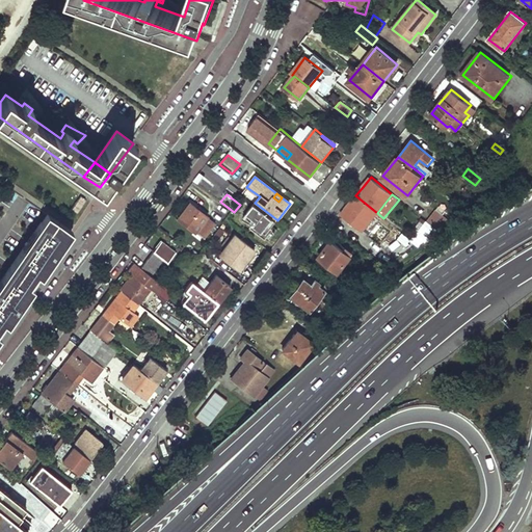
[(341,214),(363,232),(377,213),(355,195),(346,208),(341,214)]
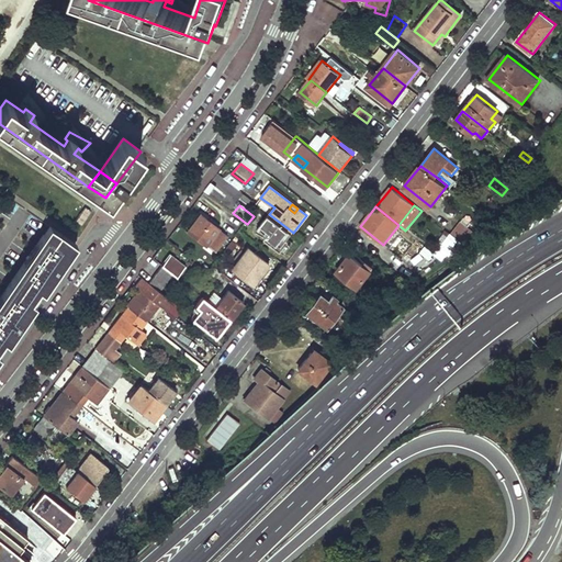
[(194,223),(212,237),(220,228),(202,214),(194,223)]
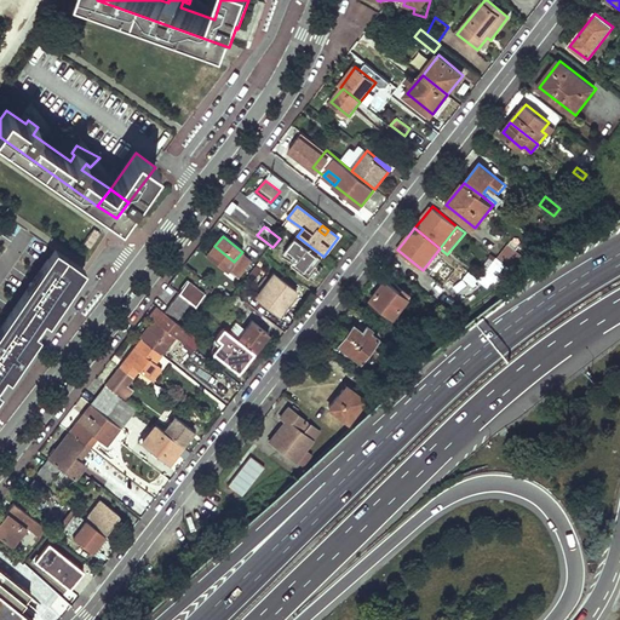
[(498,259),(511,270),(523,254),(510,242),(498,259)]
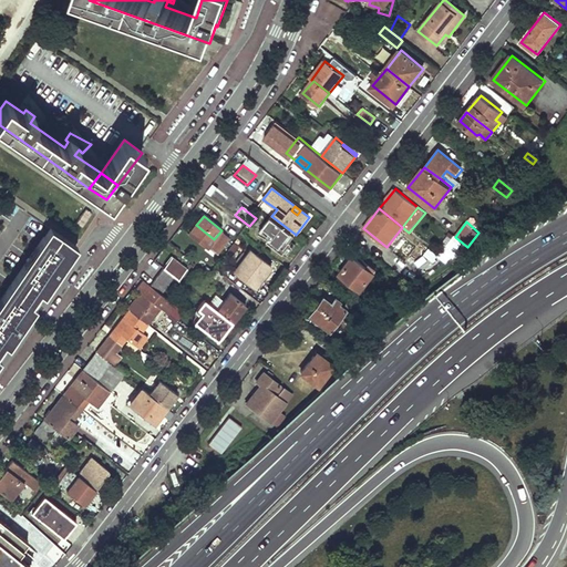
[(189,234),(208,247),(214,239),(196,225),(189,234)]
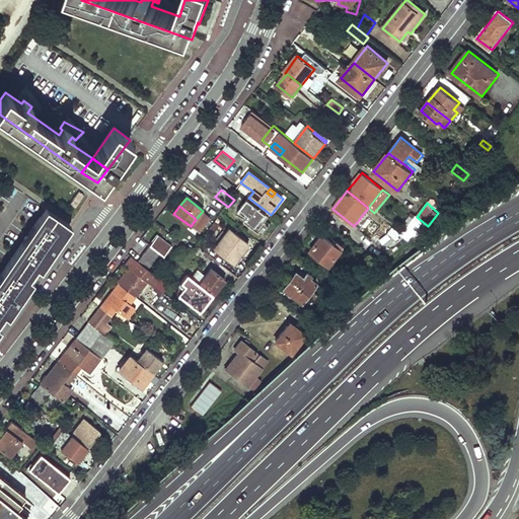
[(361,231),(374,213),(368,208),(354,226),(361,231)]
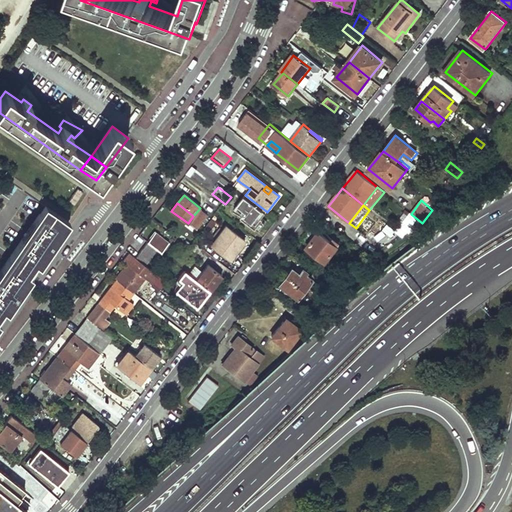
[(0,270),(0,313),(3,309),(7,312),(14,302),(31,277),(27,275),(35,262),(39,265),(50,250),(54,244),(46,238),(61,217),(45,206),(0,270)]
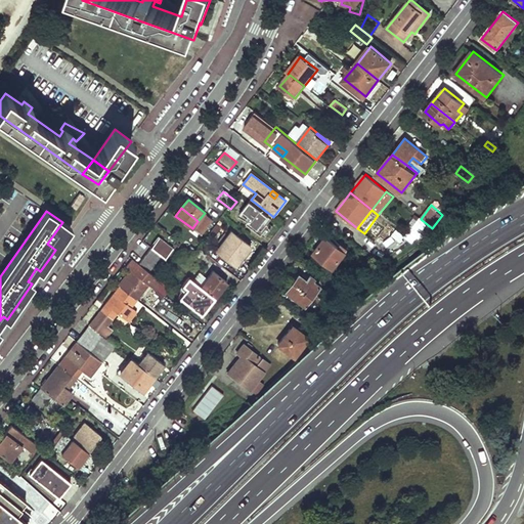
[(407,226),(411,229),(418,222),(413,218),(407,226)]
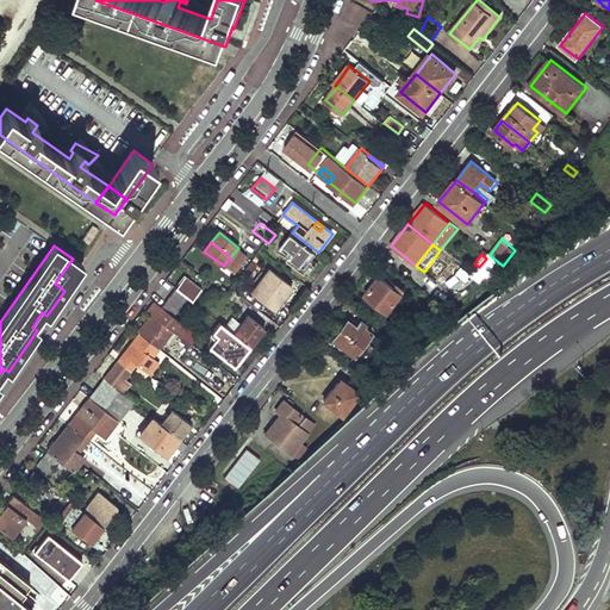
[(479,267),(489,274),(503,266),(490,255),(486,259),(479,267)]
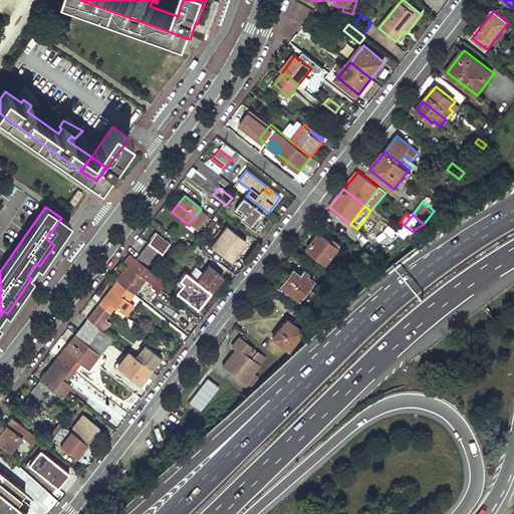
[(200,222),(194,217),(189,224),(195,229),(200,222)]
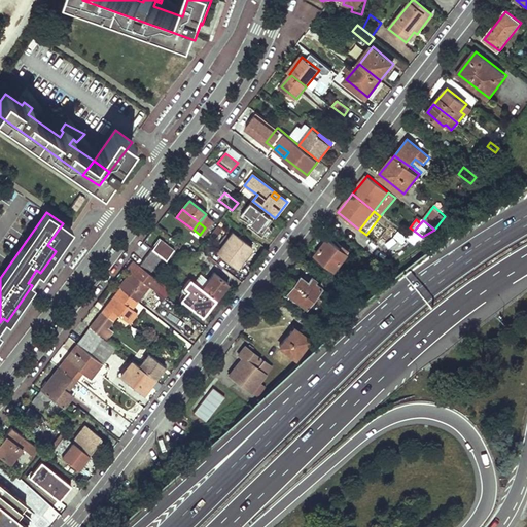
[(71,230),(63,223),(47,245),(56,251),(71,230)]
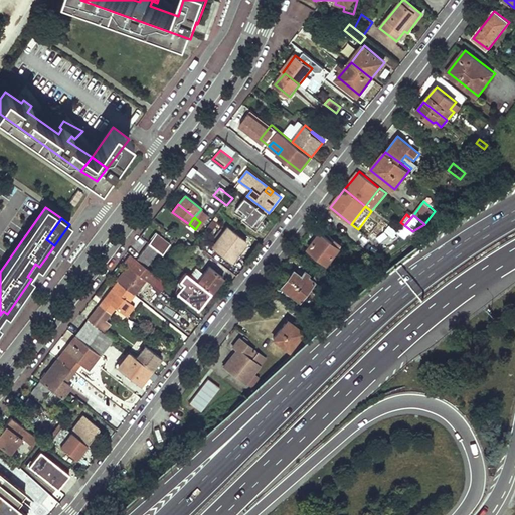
[(392,236),(396,231),(389,224),(384,229),(392,236)]
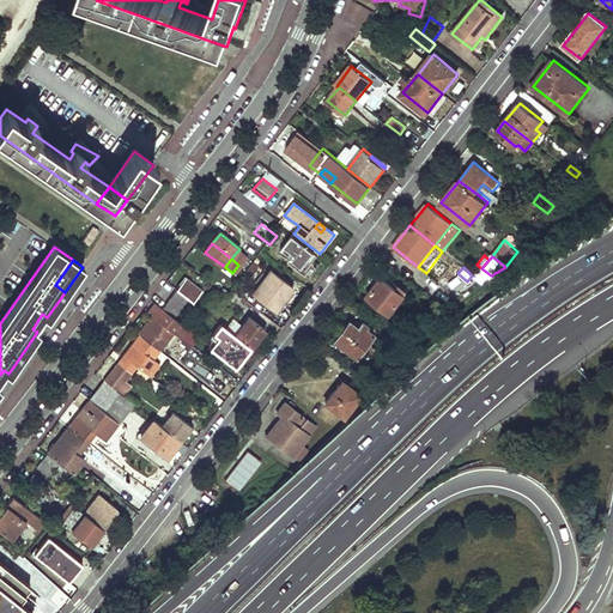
[(296,290),(272,272),(262,283),(286,302),(296,290)]
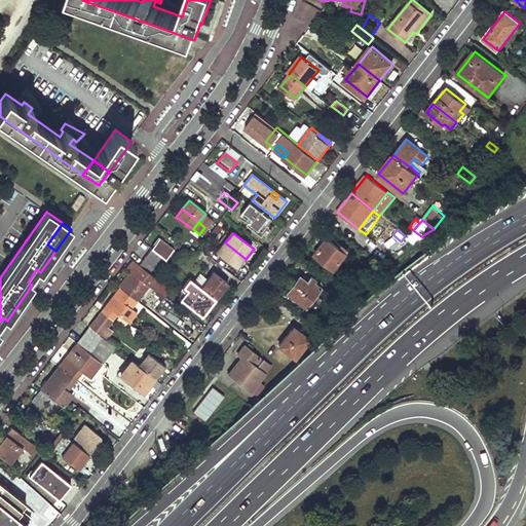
[(161,256),(165,260),(174,249),(159,237),(151,249),(161,256)]
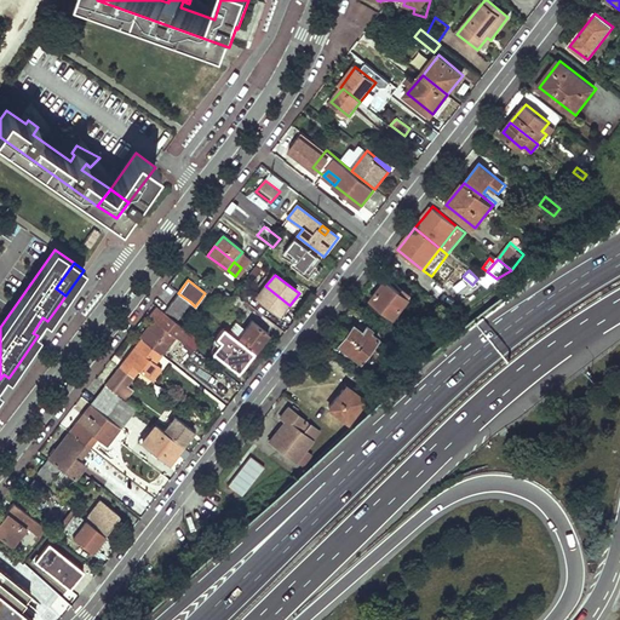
[(401,293),(386,281),(373,299),(395,317),(411,296),(403,290),(401,293)]
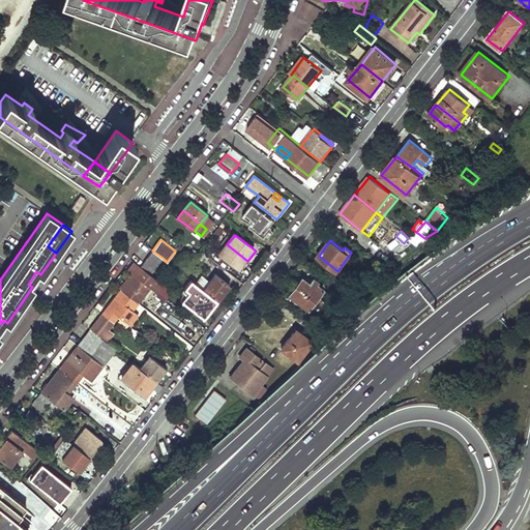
[(247,261),(227,244),(218,255),(239,271),(247,261)]
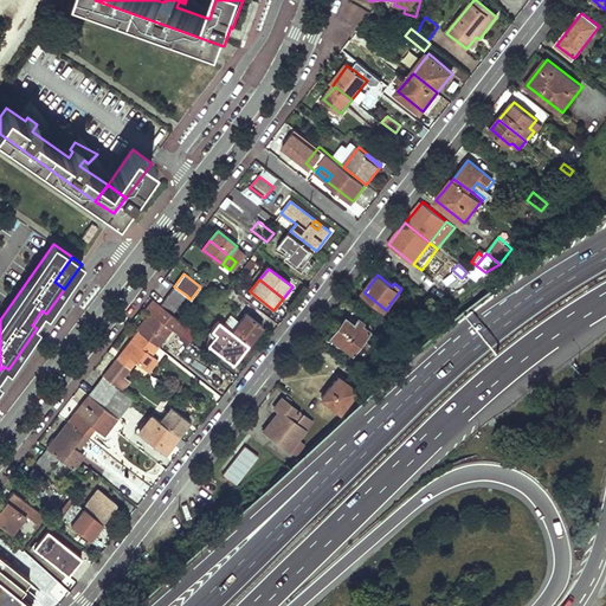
[(160,304),(172,315),(186,295),(174,287),(160,304)]
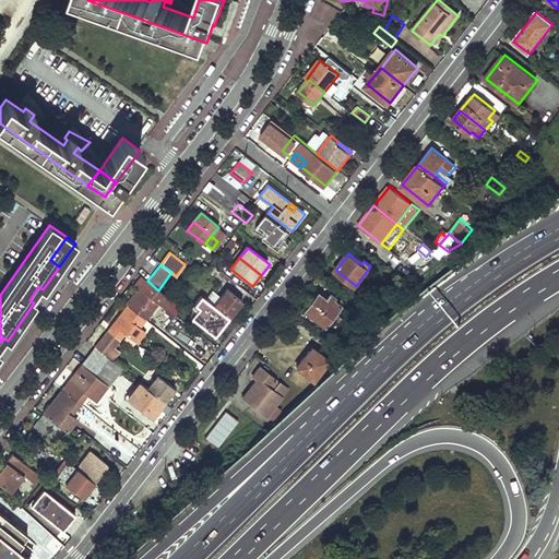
[(128,307),(146,321),(159,304),(167,309),(173,301),(158,290),(147,281),(142,276),(135,285),(142,289),(128,307)]
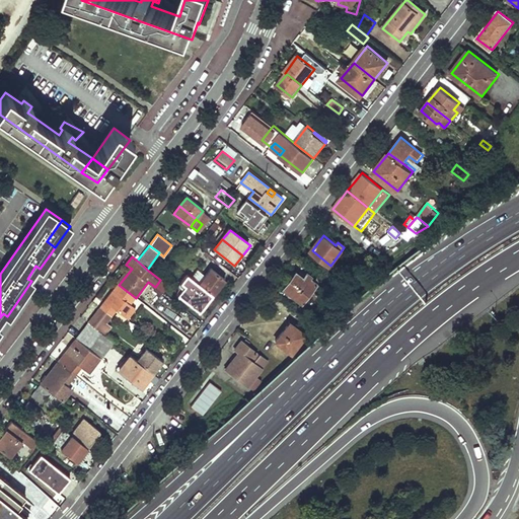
[(201,286),(212,295),(225,280),(213,271),(201,286)]
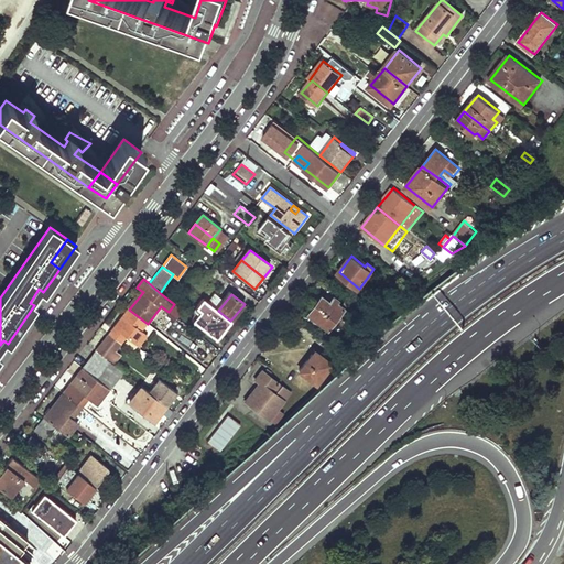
[(307,313),(328,329),(344,308),(336,302),(333,305),(322,296),(307,313)]
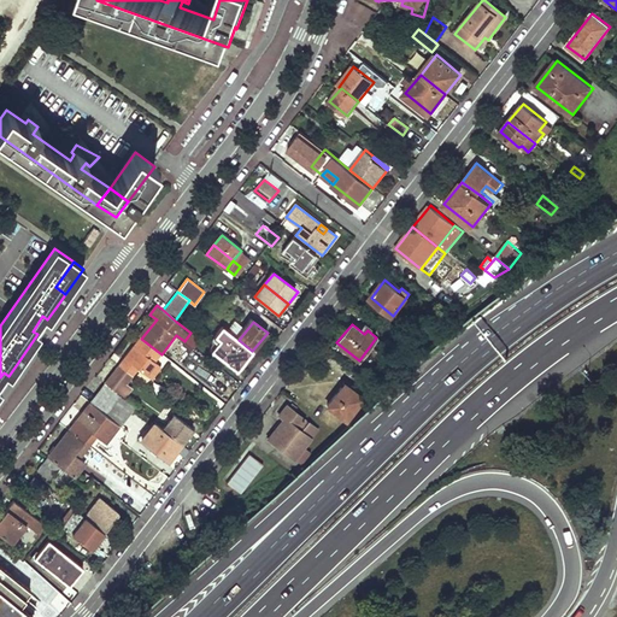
[(211,351),(238,370),(252,351),(239,340),(222,327),(215,336),(219,340),(211,351)]
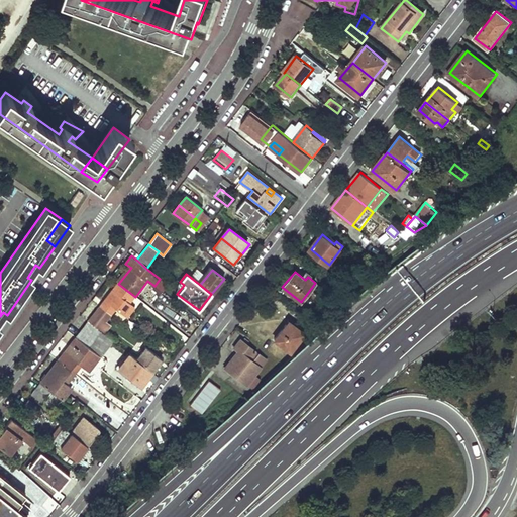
[(100,307),(111,314),(115,309),(127,316),(135,306),(130,303),(135,297),(118,284),(100,307)]
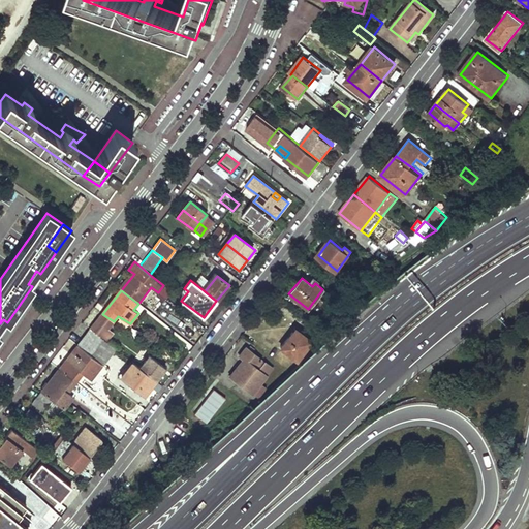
[(320,321),(310,313),(305,320),(314,328),(320,321)]
